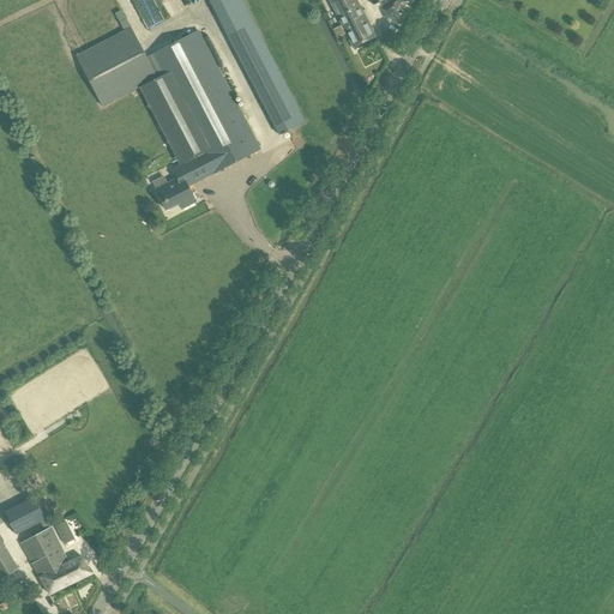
[(209,0),(280,136),(305,122),(241,0),(209,0)]
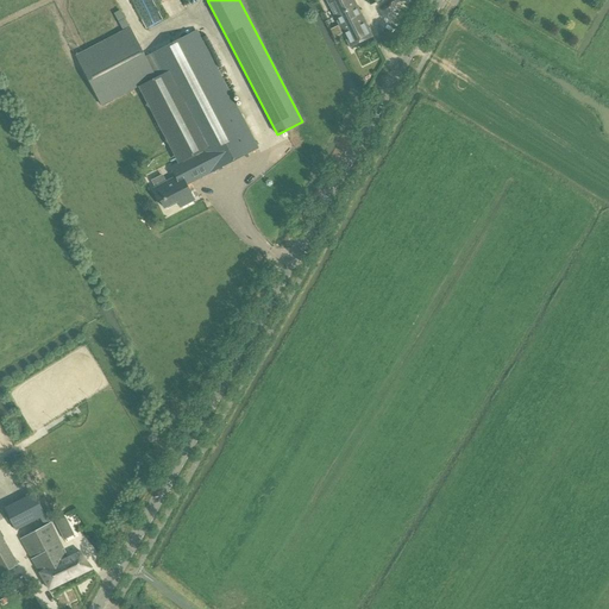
[(352,0),(326,0),(340,26),(332,31),(334,37),(343,33),(350,48),(371,37),(352,0)]
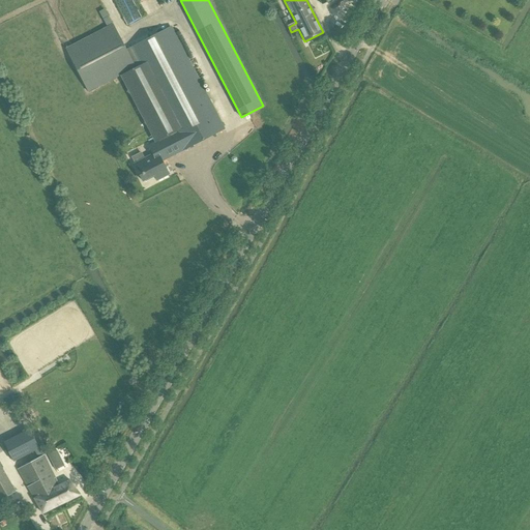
[(224,129),(171,27),(126,50),(113,25),(65,50),(88,93),(122,76),(139,67),(173,134),(182,151),(224,129)]
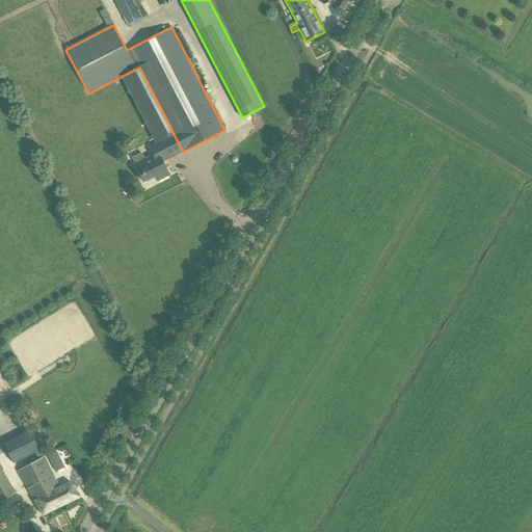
[(183,152),(174,134),(166,138),(150,147),(154,155),(135,165),(143,182),(155,177),(157,181),(169,175),(162,162),(183,152)]
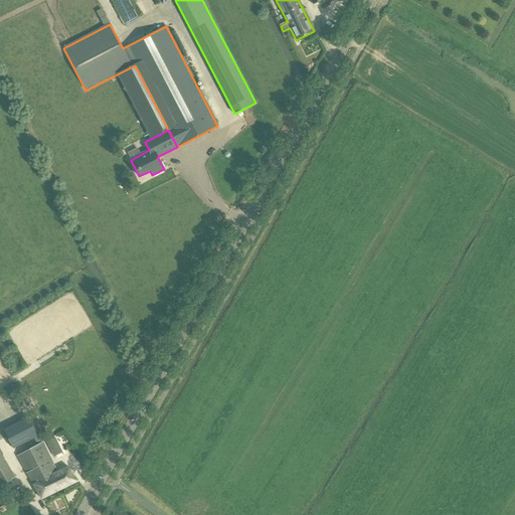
[(13,449),(38,436),(28,416),(3,430),(13,449)]
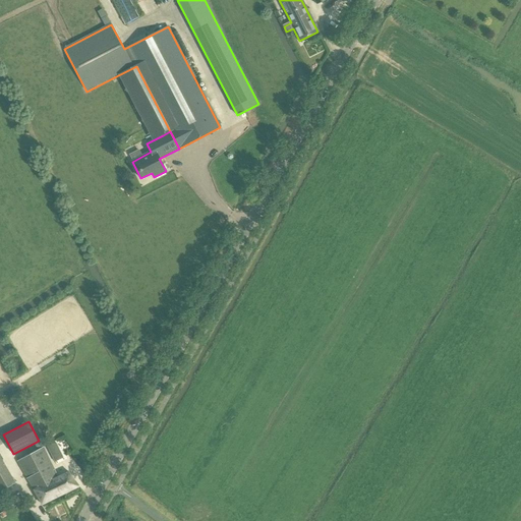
[(55,461),(63,457),(56,443),(48,447),(55,461)]
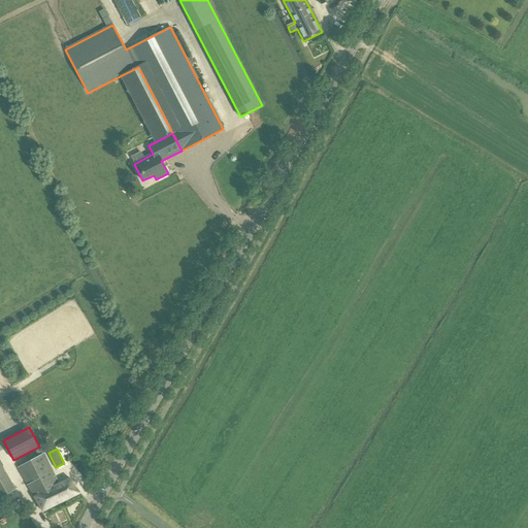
[(54,476),(56,475),(43,454),(18,468),(42,512),(60,502),(53,487),(58,484),(54,476)]
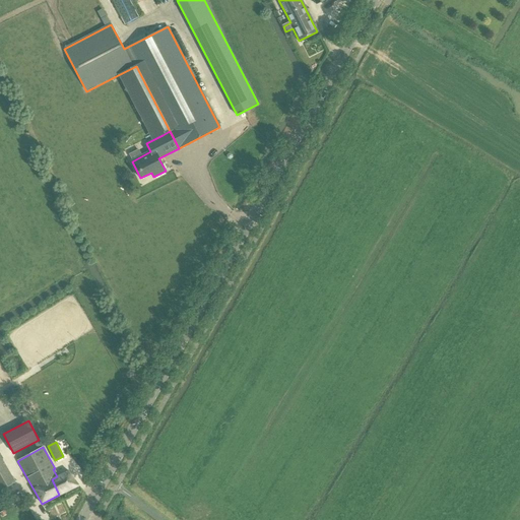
[(0,456),(0,491),(15,482),(0,456)]
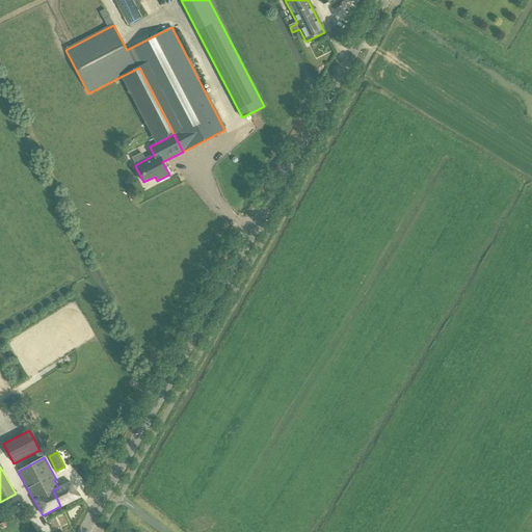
[(60,506),(80,496),(71,481),(58,487),(53,490),(60,506)]
